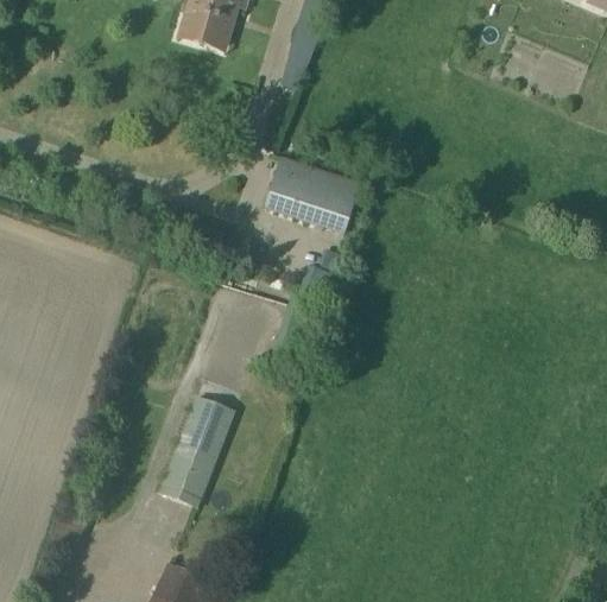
[(187,37),(221,46),(234,6),(245,10),(247,0),(193,0),(189,11),(185,10),(179,30),(188,32),(187,37)]
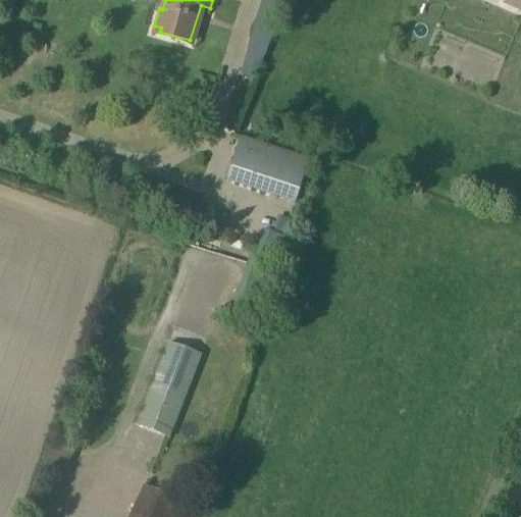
[(264,53),(282,4),(271,0),(261,0),(247,47),(264,53)]
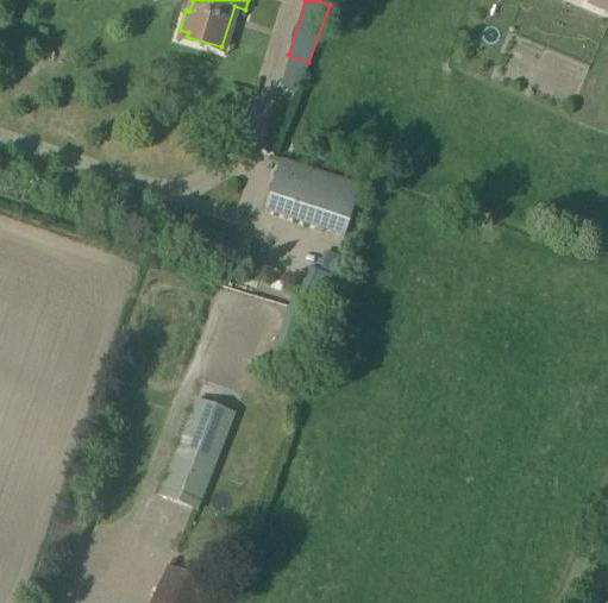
[(282,157),(265,207),(344,234),(362,183),(282,157)]
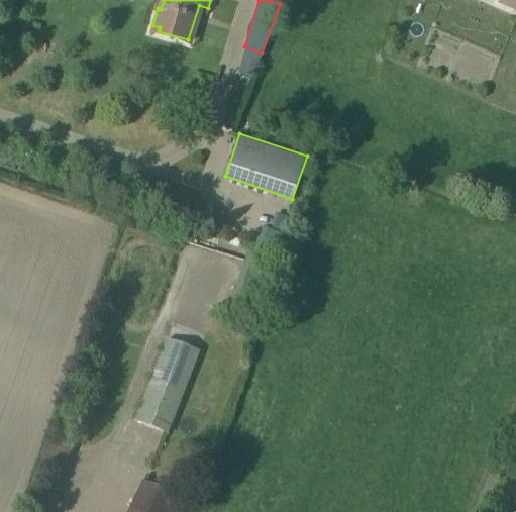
[(278,213),(273,229),(285,232),(290,217),(278,213)]
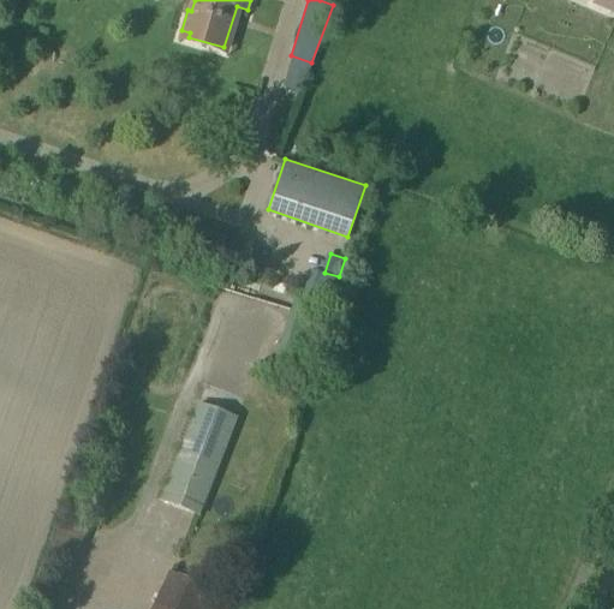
[(339,276),(325,273),(315,269),(305,299),(329,308),(339,276)]
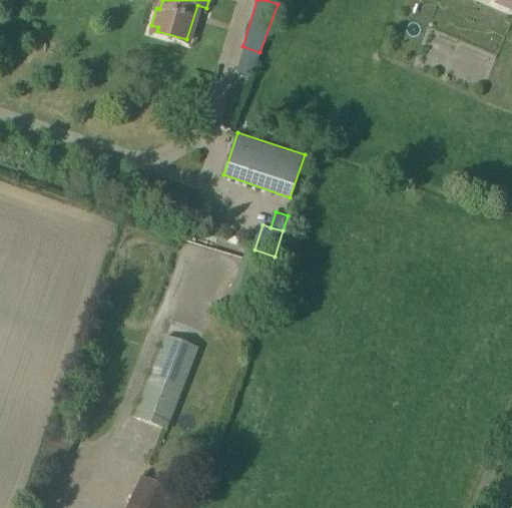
[(262,297),(275,257),(254,249),(241,291),(262,297)]
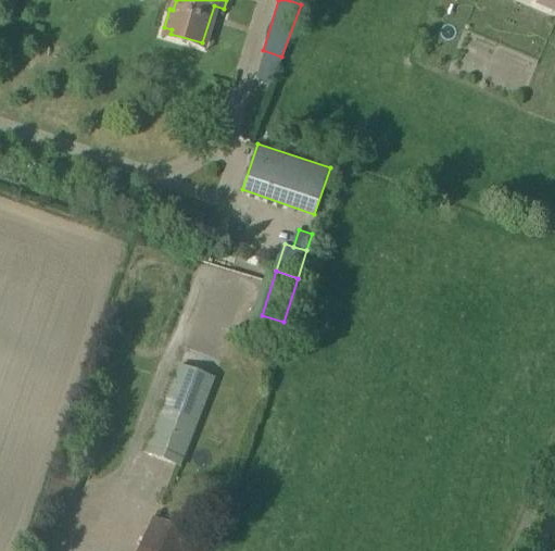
[(179,362),(146,451),(183,465),(216,376),(179,362)]
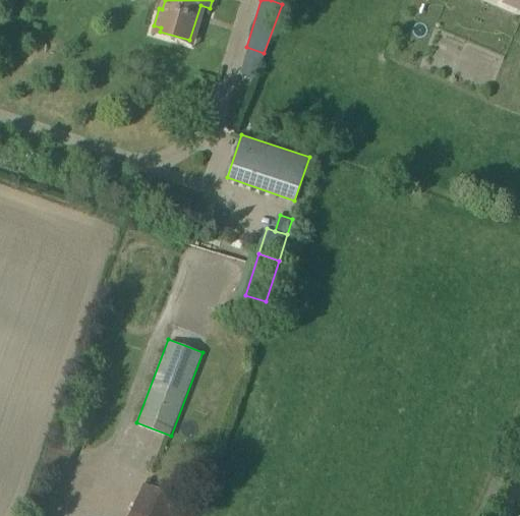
[(143,482),(126,515),(173,515),(181,501),(143,482)]
